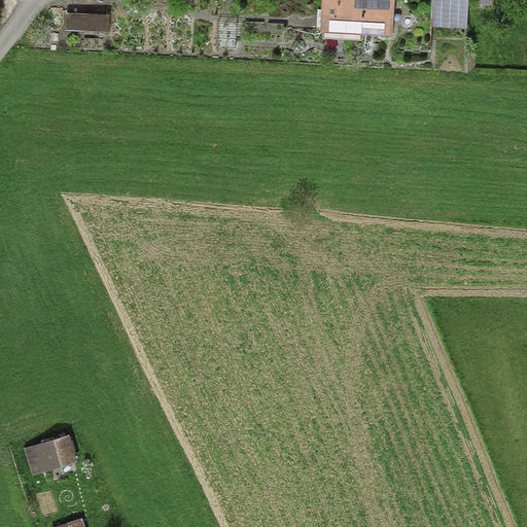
[(321,0),(320,32),(391,36),(390,49),(430,51),(431,26),(432,0),(321,0)]
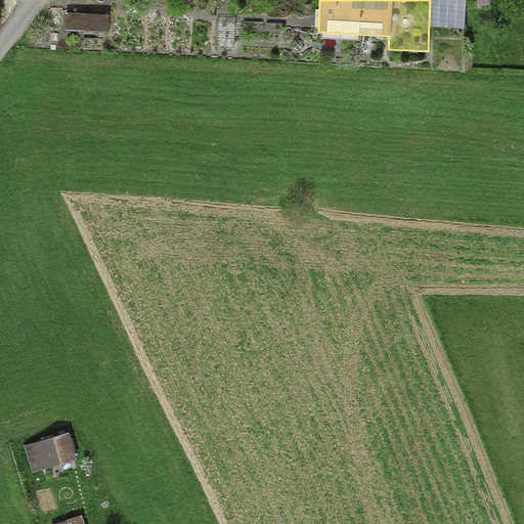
[(430,0),(429,26),(465,28),(466,0),(430,0)]
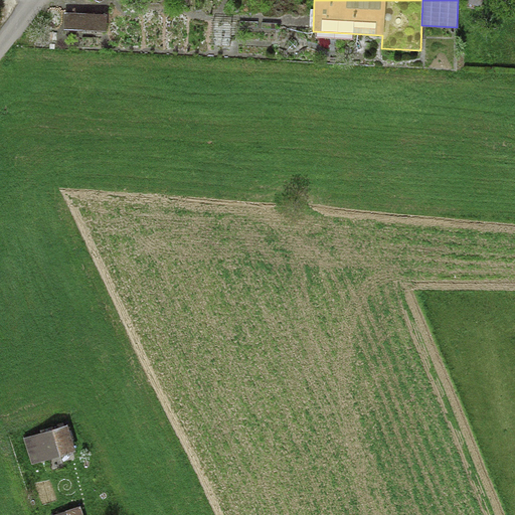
[(107,15),(63,13),(63,30),(106,31),(107,15)]
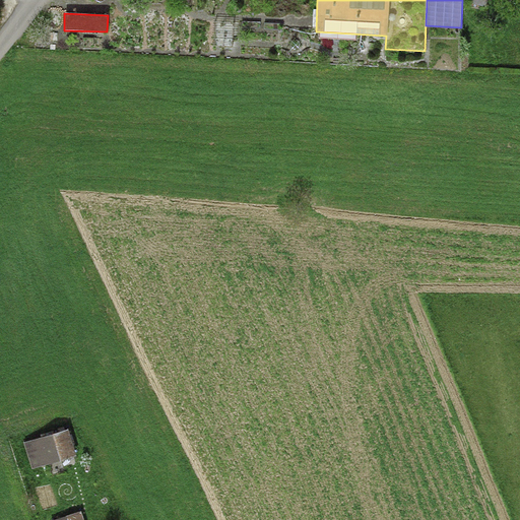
[(69,429),(24,442),(31,468),(76,455),(69,429)]
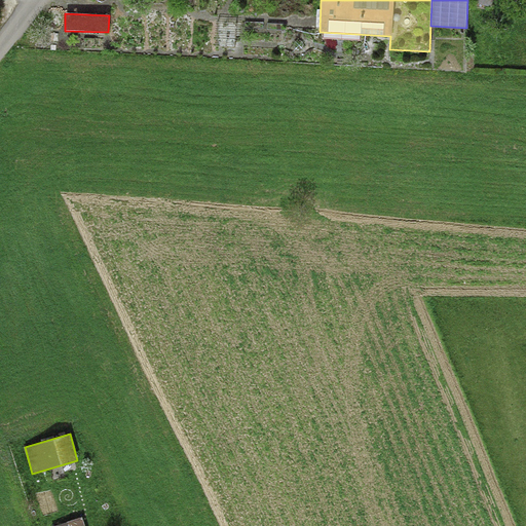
[(84,525),(82,517),(53,525),(84,525)]
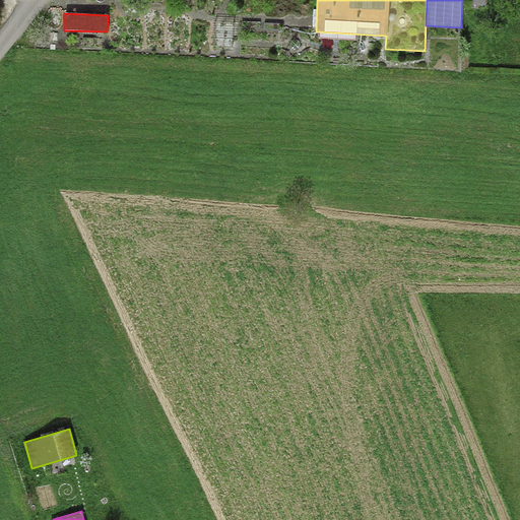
All buildings are outlined.
